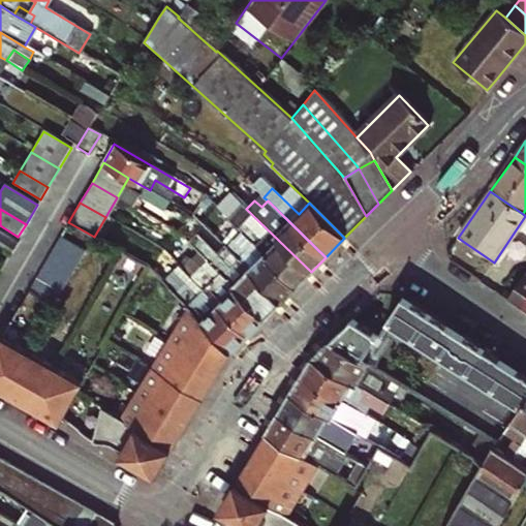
[(296,287),(311,272),(246,209),(231,223),(241,233),(252,244),(296,287)]
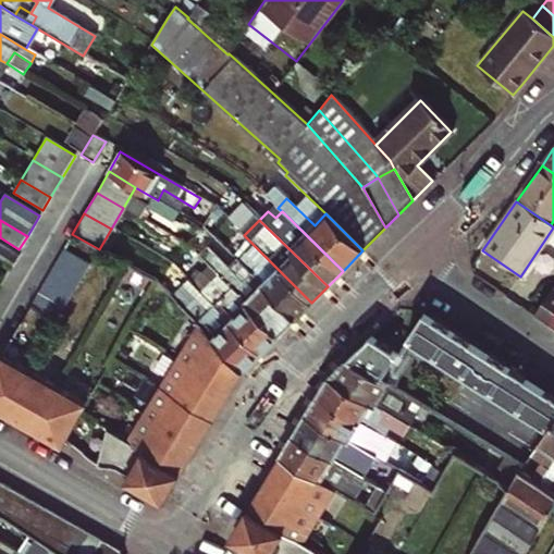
[(295,319),(311,303),(266,257),(258,265),(245,253),(235,243),(226,251),(238,262),(249,273),(295,319)]
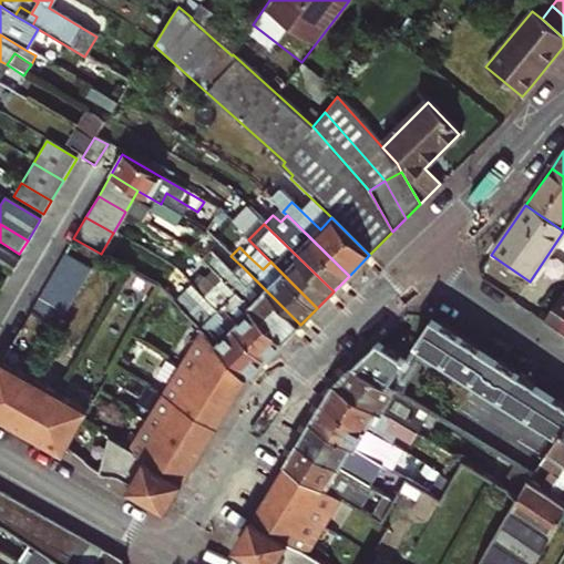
[(284,341),(300,325),(254,278),(247,285),(235,274),(209,248),(201,257),(222,279),(235,293),(284,341)]
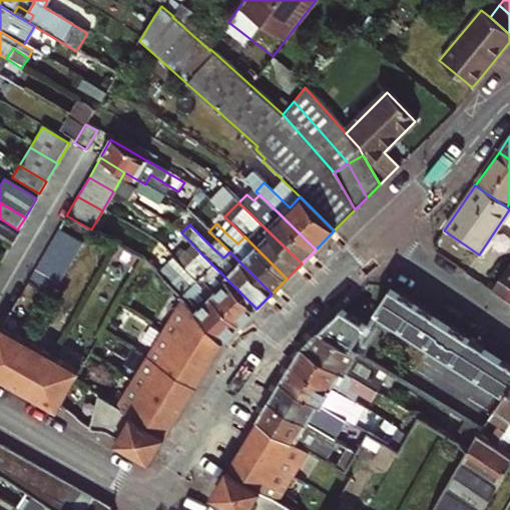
[(237,243),(244,236),(233,225),(225,232),(237,243)]
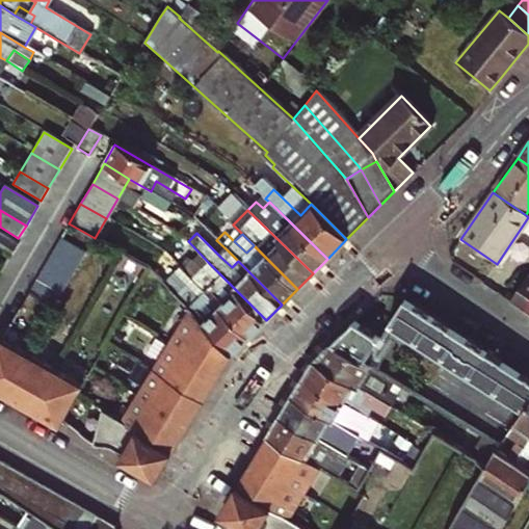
[(17,245),(15,243),(0,235),(0,252),(9,258),(17,245)]
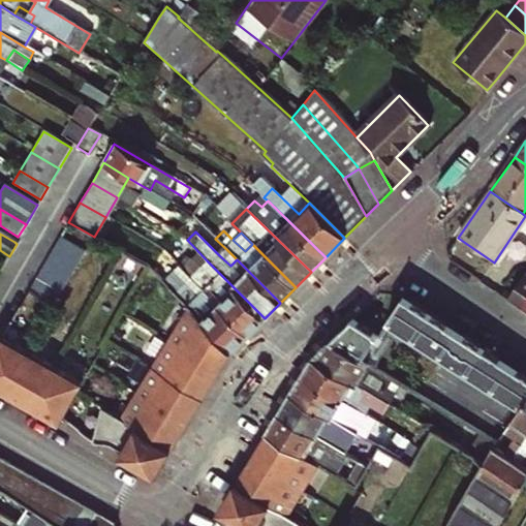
[(44,264),(70,278),(86,251),(60,237),(44,264)]
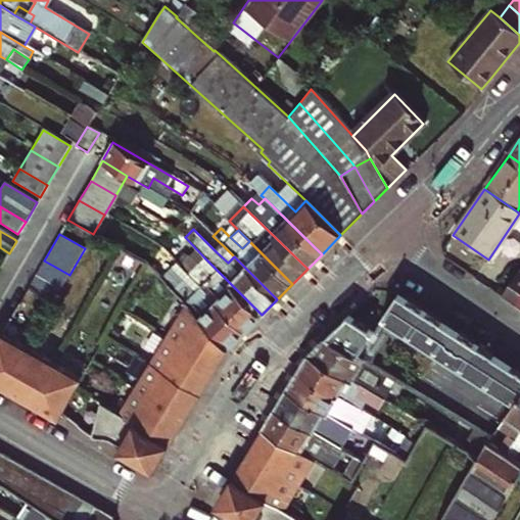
[(228,263),(234,256),(224,246),(217,252),(228,263)]
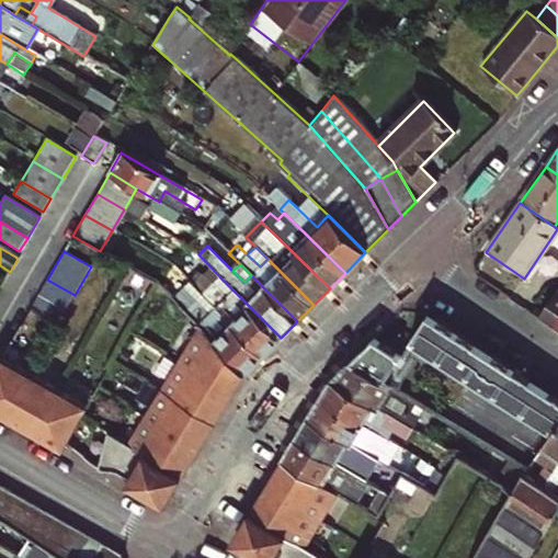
[(263,355),(281,338),(232,289),(227,294),(215,281),(213,283),(203,274),(192,284),(215,307),(263,355)]
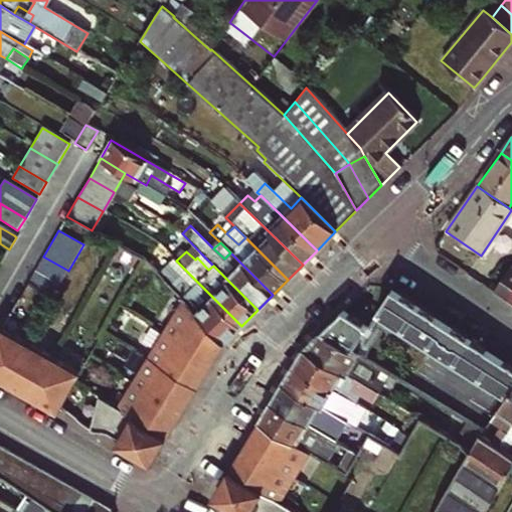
[(208,270),(213,266),(201,253),(197,258),(208,270)]
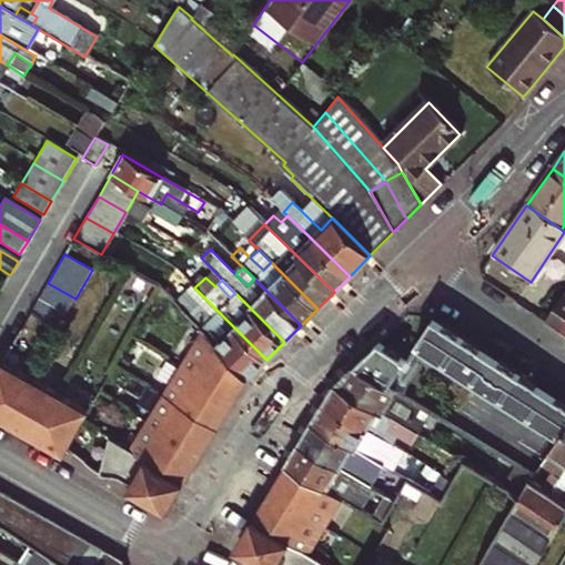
[(30,313),(58,329),(76,299),(48,283),(40,296),(30,313)]
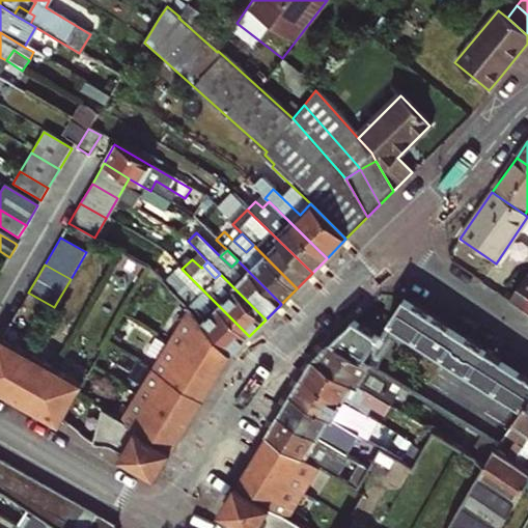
[(163,282),(174,295),(186,283),(198,295),(203,290),(182,269),(179,267),(163,282)]
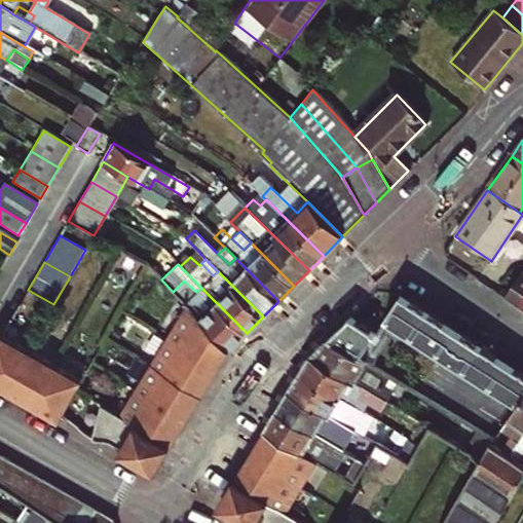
[(501,298),(516,308),(522,298),(522,276),(519,274),(501,298)]
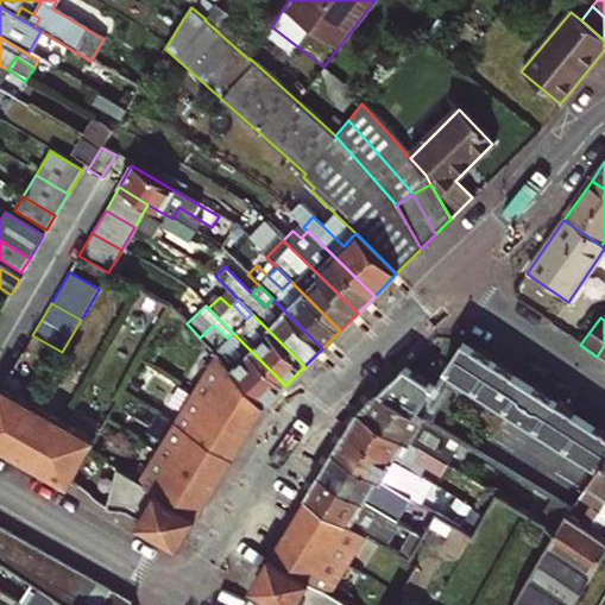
[(265,404),(285,385),(233,333),(227,338),(213,325),(200,338),(215,353),(265,404)]
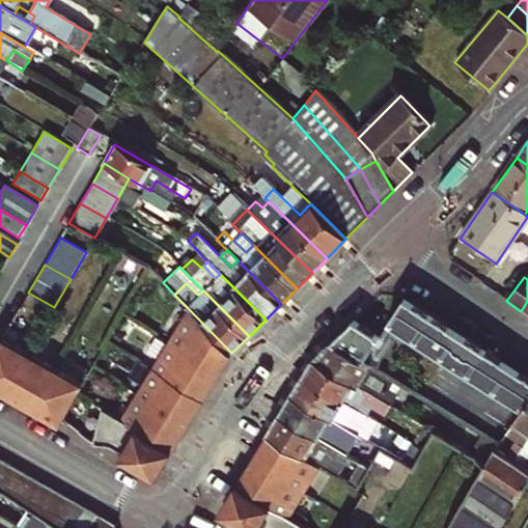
[(210,389),(231,353),(188,308),(163,350),(203,390),(205,387),(210,389)]
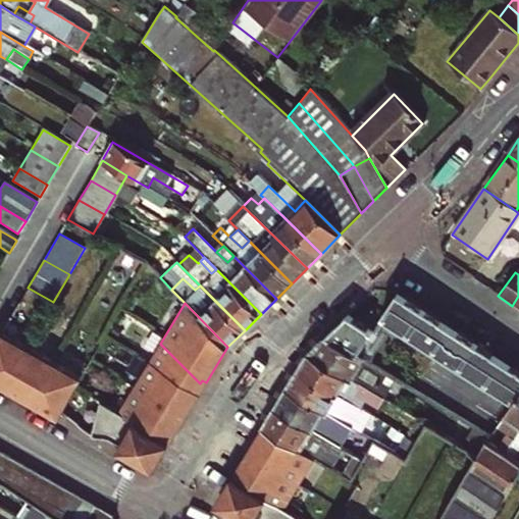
[(76,384),(88,365),(9,320),(2,331),(61,373),(74,382),(76,384)]
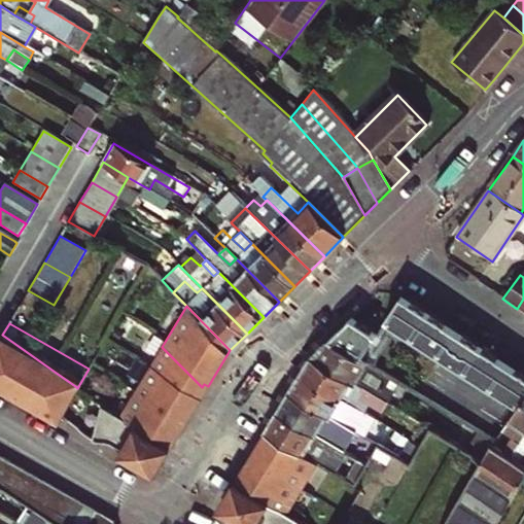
[(55,391),(62,377),(2,335),(0,339),(0,360),(4,362),(16,370),(29,377),(41,383),(55,391)]
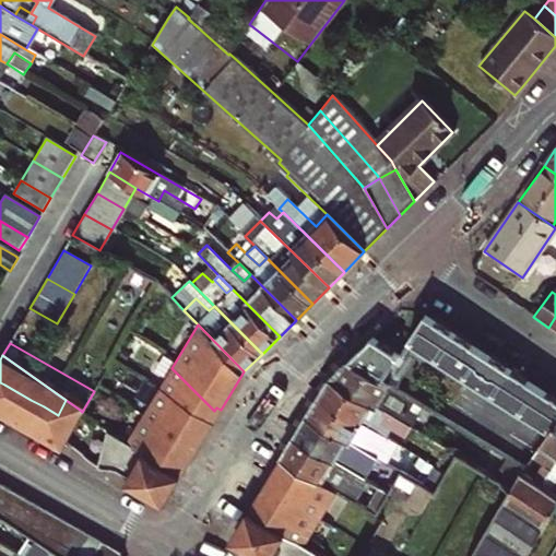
[(409,428),(422,406),(347,362),(329,380),(401,423),(409,428)]
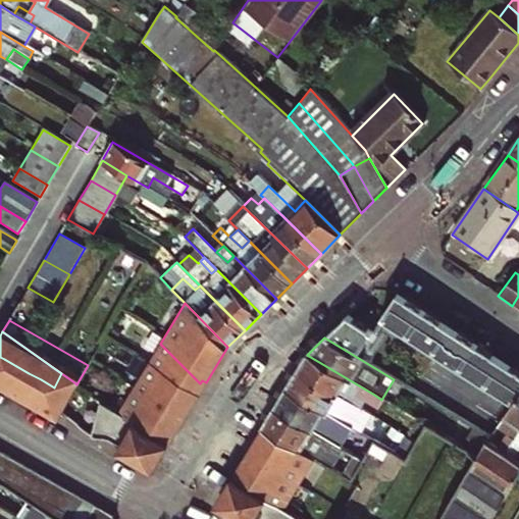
[(188,405),(191,408),(200,394),(195,392),(200,383),(160,344),(117,414),(121,417),(133,425),(145,433),(162,446),(165,442),(171,430),(175,432),(185,418),(180,416),(188,405)]
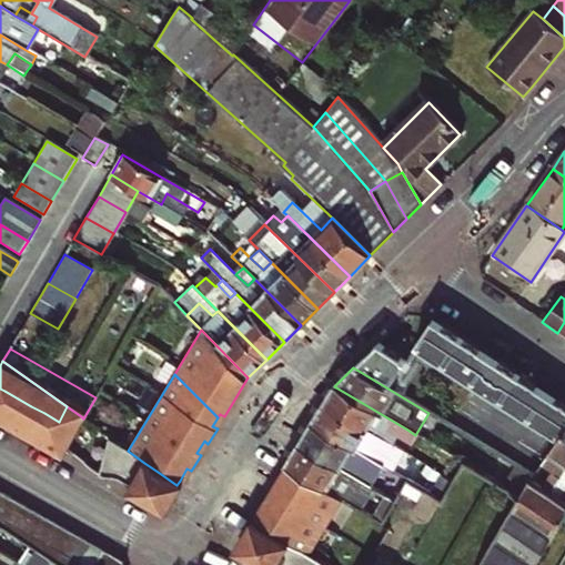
[(402,437),(407,430),(334,386),(323,405),(379,440),(386,427),(402,437)]
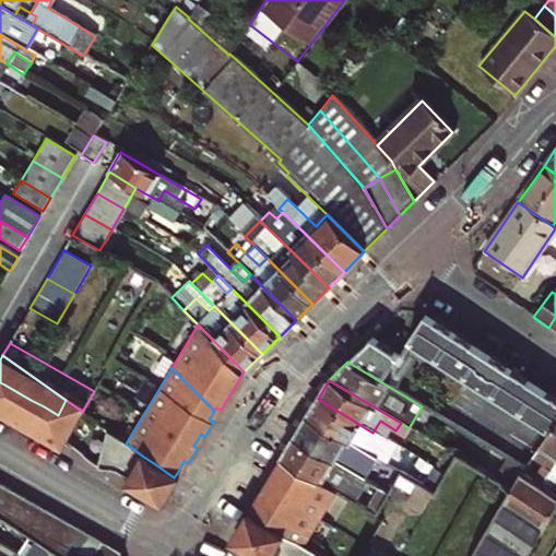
[(0,411),(4,413),(18,392),(4,385),(0,391),(0,411)]
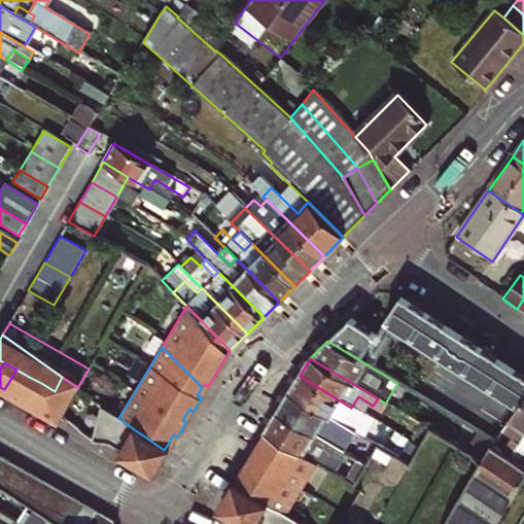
[(14,395),(18,397),(29,377),(16,370),(4,389),(7,391),(10,387),(18,391),(14,395)]
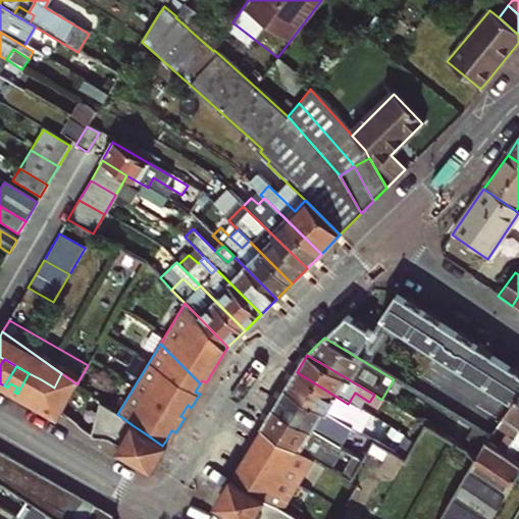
[(363,413),(348,404),(297,372),(286,390),(322,412),(338,421),(344,412),(358,420),(363,413)]
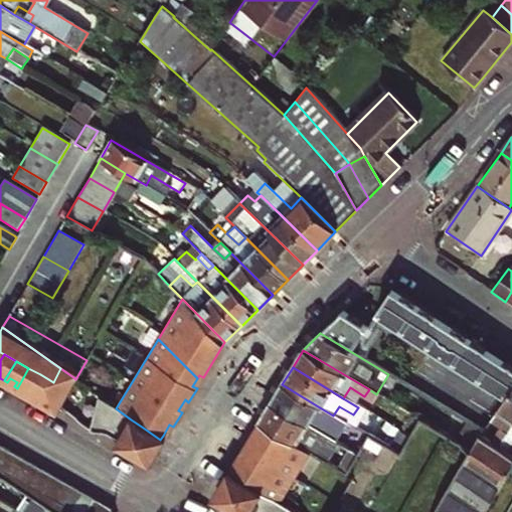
[(17,388),(29,394),(40,374),(28,368),(17,388)]
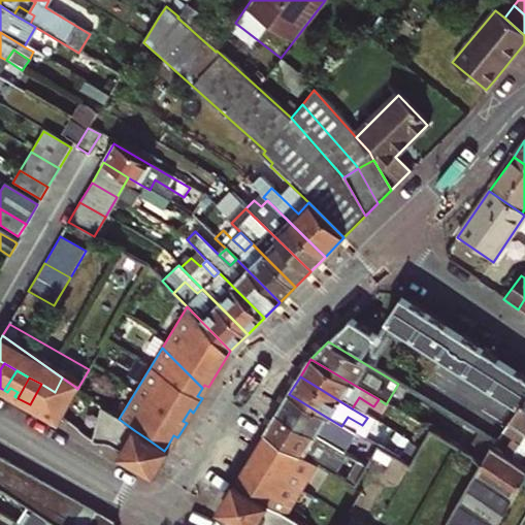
[(42,412),(56,420),(58,415),(75,387),(62,378),(55,392),(42,412)]
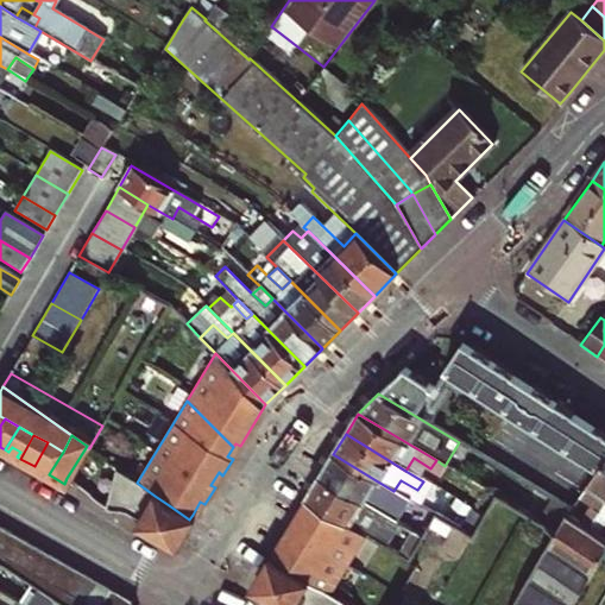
[(35,466),(49,474),(63,452),(48,442),(35,466)]
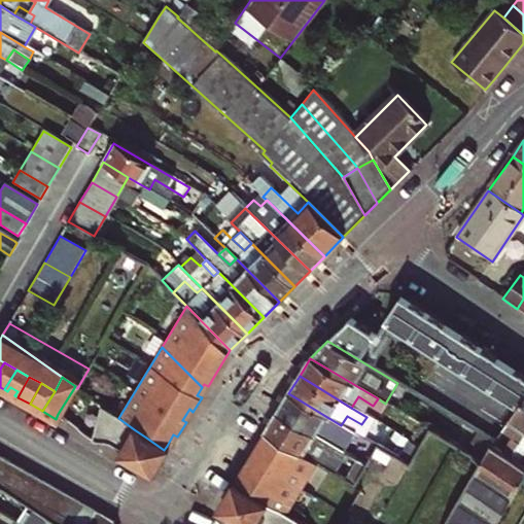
[(58,414),(62,416),(77,388),(75,386),(58,414)]
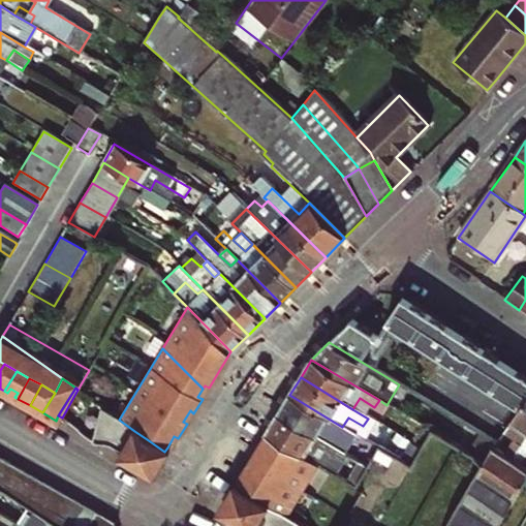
[(14,397),(18,393),(10,389),(7,393),(14,397)]
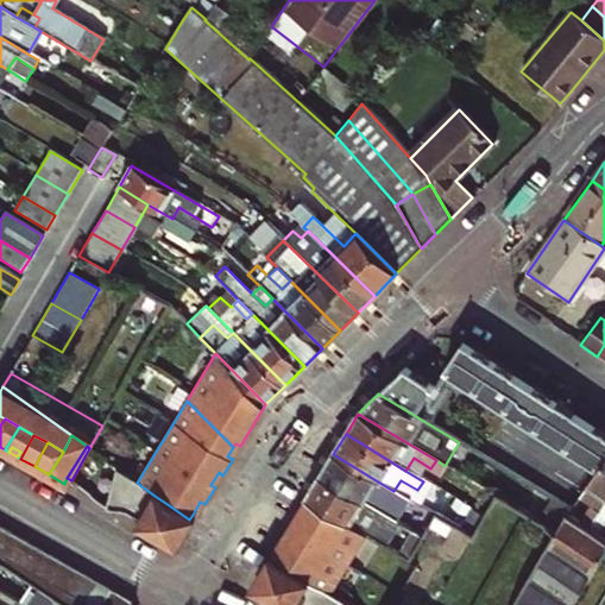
[(227,457),(233,459),(238,451),(233,447),(227,457)]
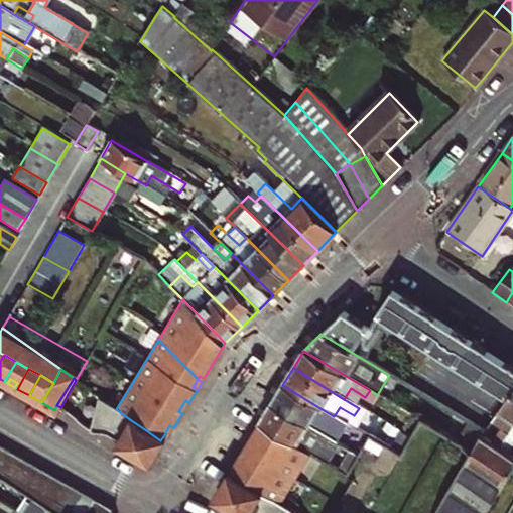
[(353,438),(314,415),(318,407),(282,385),(271,404),(306,426),(356,457),(367,437),(357,431),(353,438)]
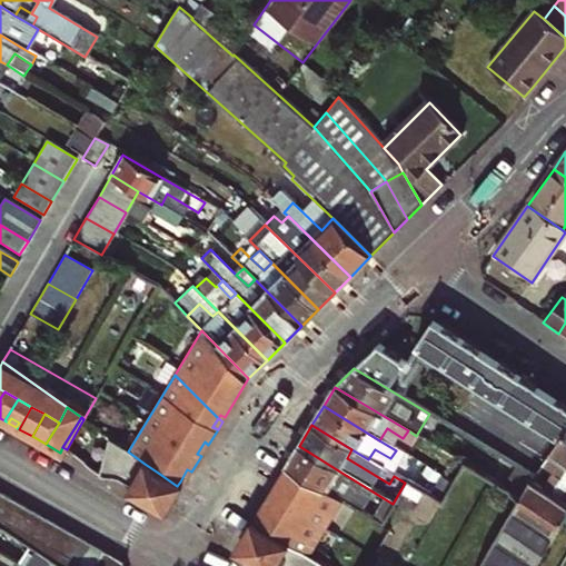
[(379,440),(396,450),(403,438),(387,428),(379,440)]
